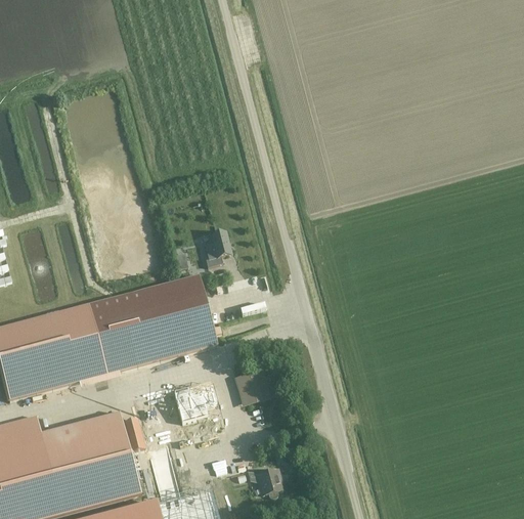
[(208,265),(223,261),(221,254),(232,251),(226,228),(211,232),(213,239),(205,241),(209,257),(206,257),(208,265)]
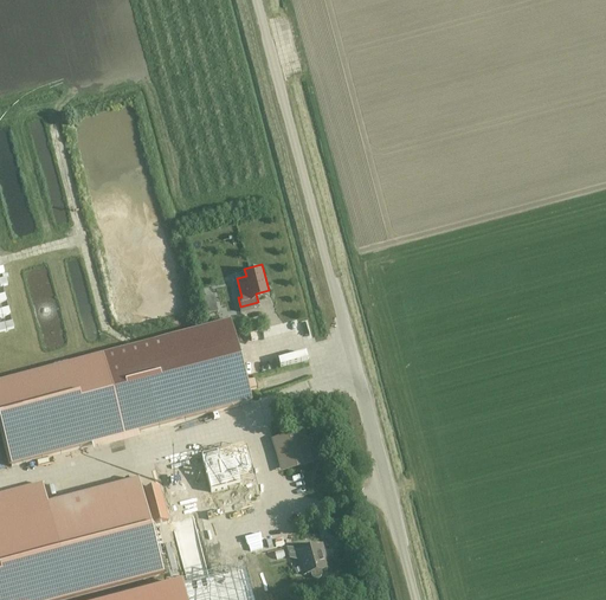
[(216,296),(206,298),(208,309),(218,307),(216,296)]
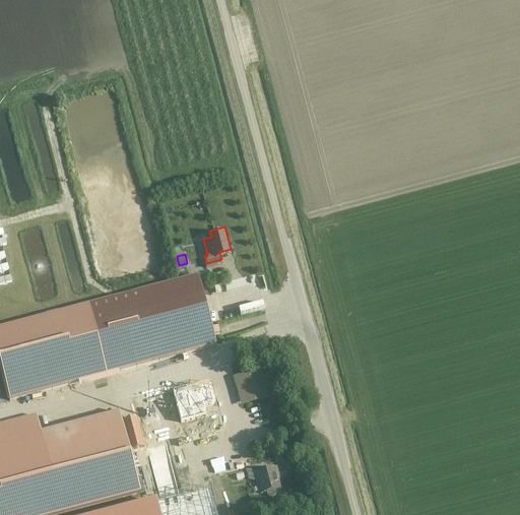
[(0,280),(12,277),(10,271),(0,273),(0,280)]
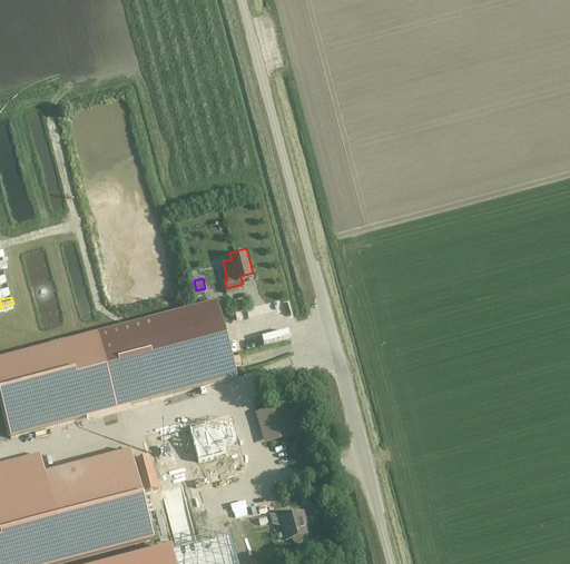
[(242,360),(239,353),(233,355),(217,297),(0,354),(0,393),(10,433),(237,373),(235,363),(242,360)]
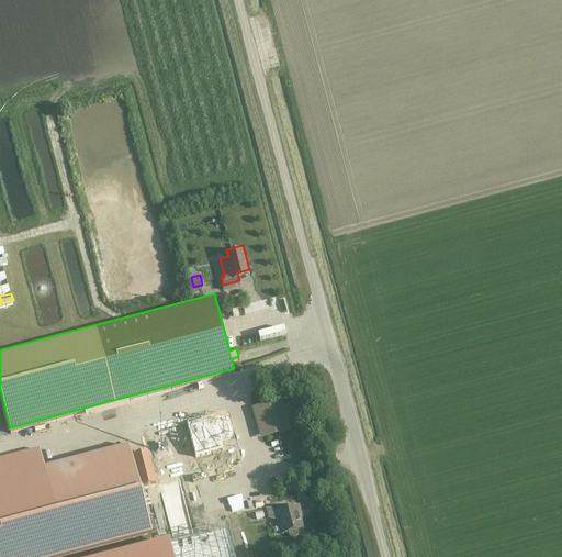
[(0,324),(19,319),(17,312),(0,316),(0,324)]
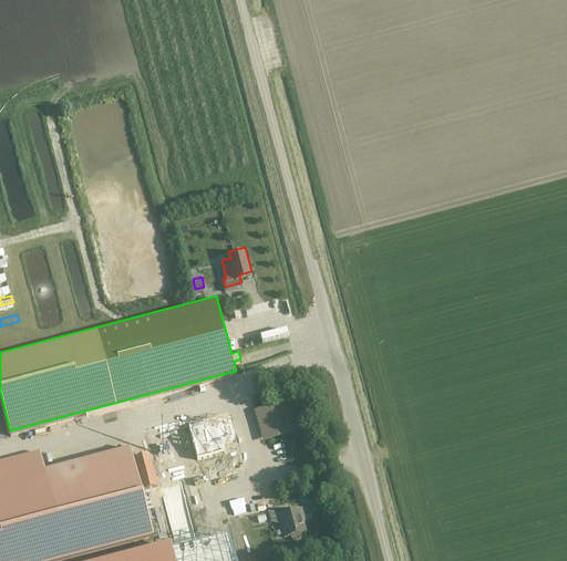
[(285,400),(256,407),(261,429),(290,422),(285,400)]
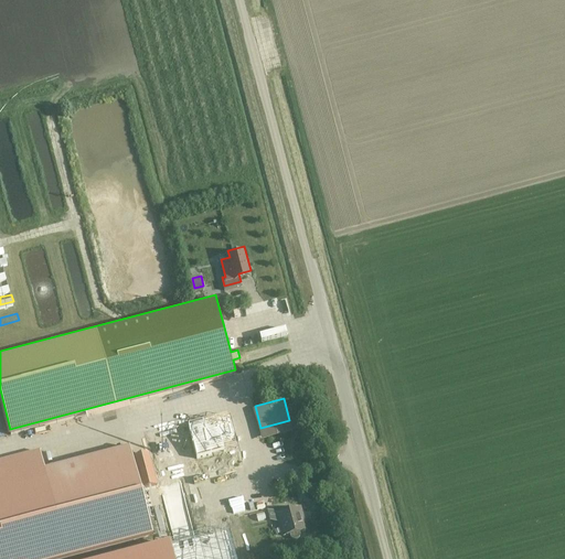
[(188,420),(196,453),(212,450),(209,440),(231,434),(234,431),(230,415),(216,414),(216,412),(188,420)]
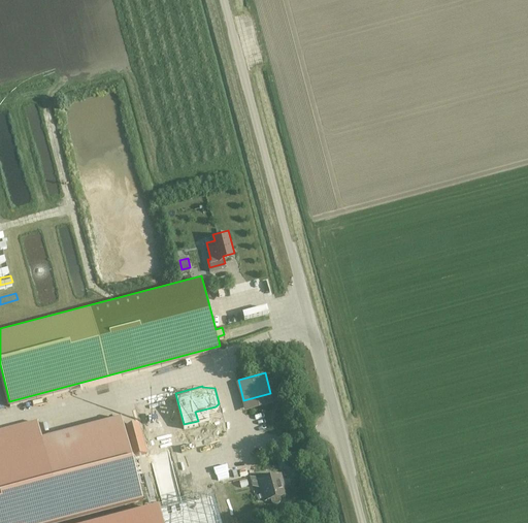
[(235,392),(229,394),(240,427),(246,425),(235,392)]
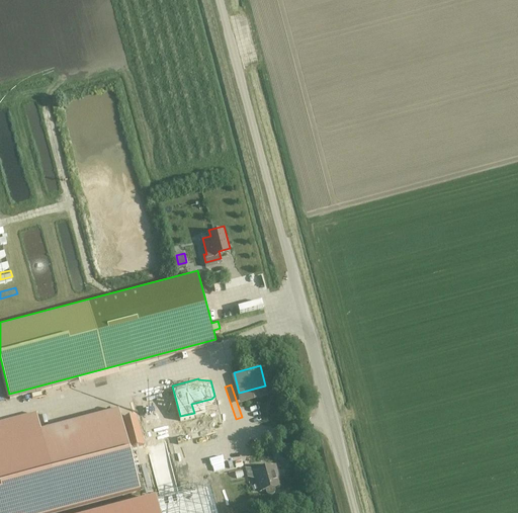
[(121,416),(104,420),(50,435),(47,425),(41,427),(36,410),(0,419),(0,512),(32,512),(61,506),(140,485),(130,446),(145,442),(137,412),(121,416)]
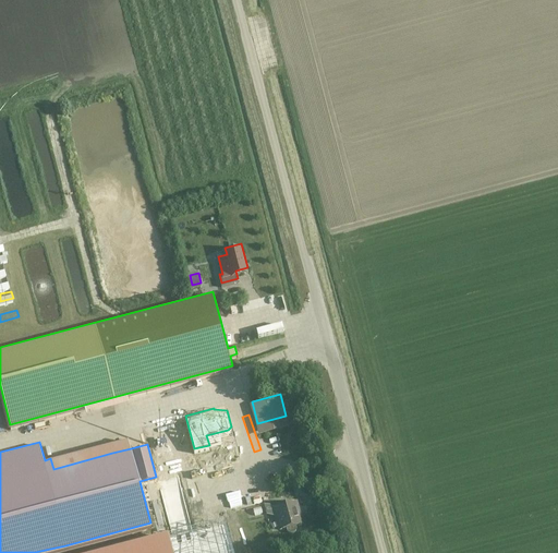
[(254,494),(263,492),(262,485),(253,488),(254,494)]
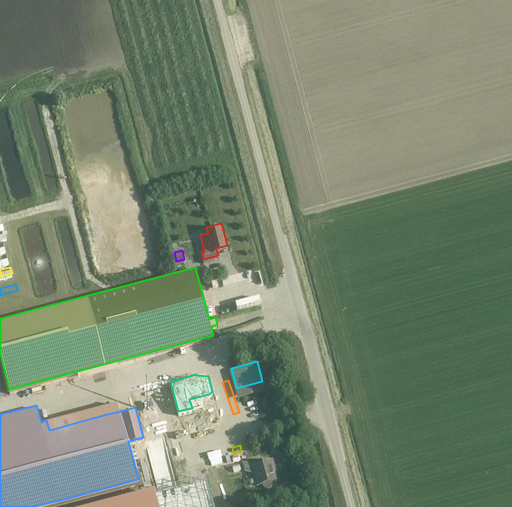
[(271,483),(272,480),(271,478),(277,476),(272,457),(252,462),(257,481),(263,480),(264,483),(265,484),(267,485),(270,484),(271,483)]
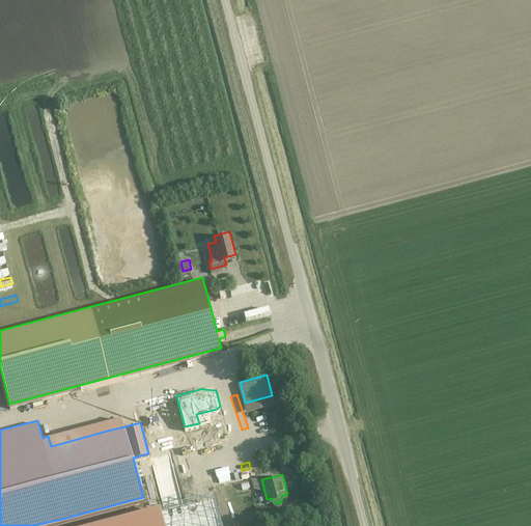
[(222,525),(214,493),(87,525),(222,525)]
